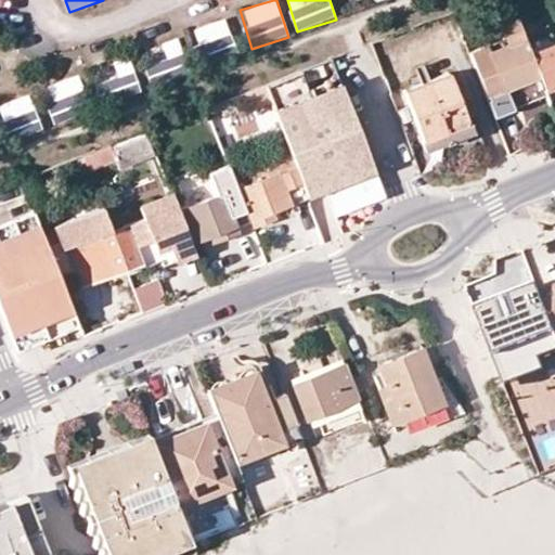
[(532,53),(511,0),(492,0),(507,39),(469,53),(494,117),(549,97),(546,90),(532,53)]
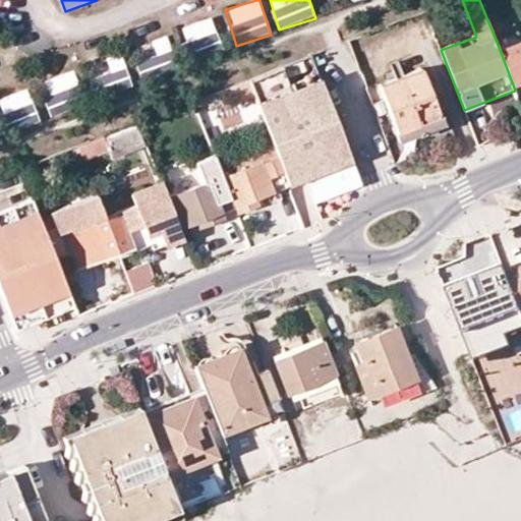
[(190,59),(221,54),(215,18),(184,24),(190,59)]
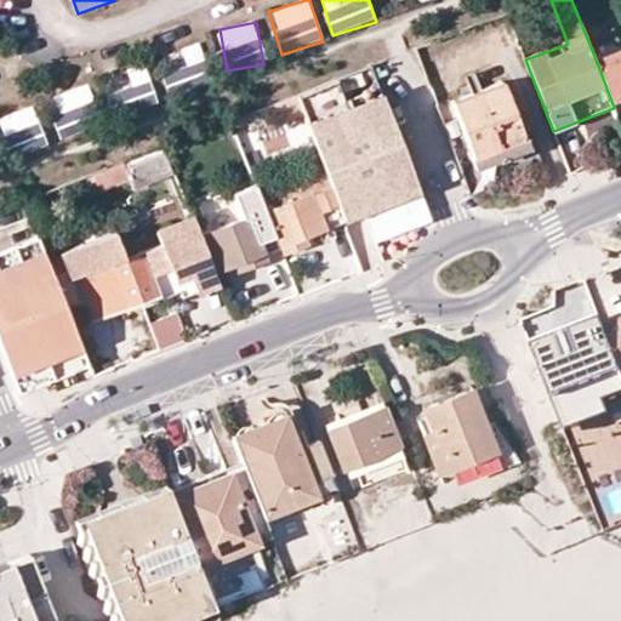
[(412,51),(417,64),(436,58),(431,44),(412,51)]
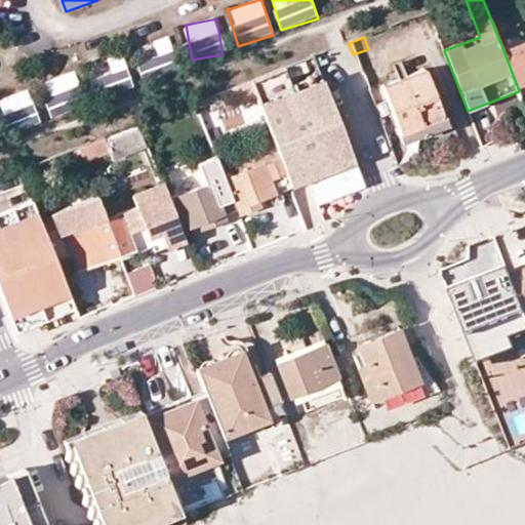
[(524,82),(524,42),(503,50),(517,85),(524,82)]
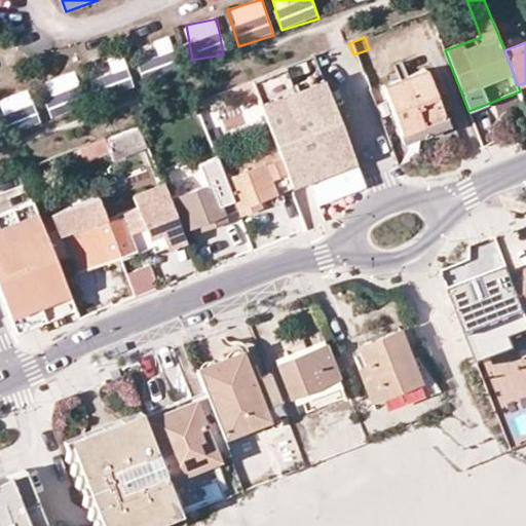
[(108,60),(116,88),(132,84),(123,54),(108,60)]
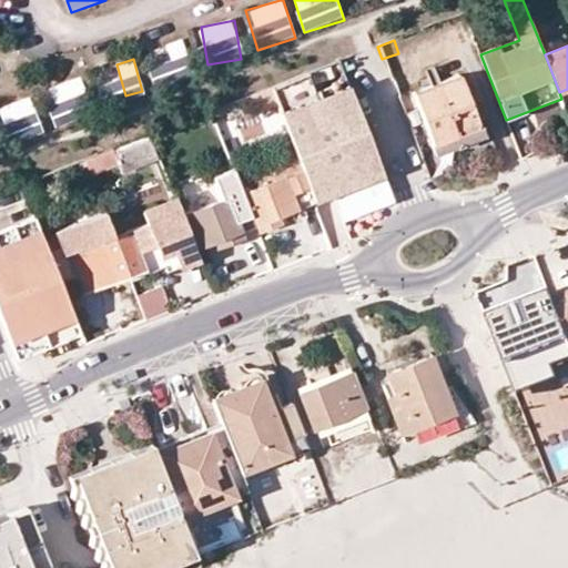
[(151,67),(153,82),(179,78),(176,63),(151,67)]
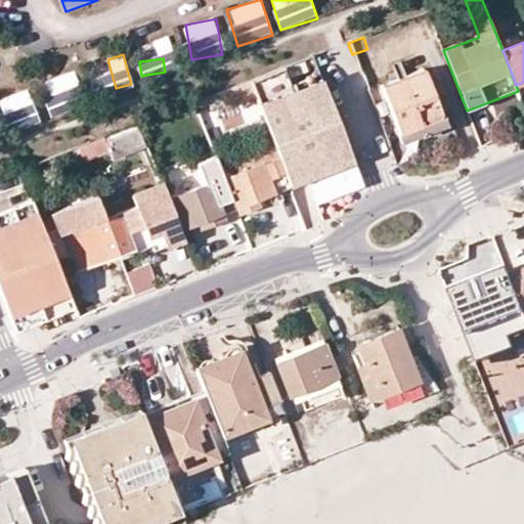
[(380,85),(397,132),(439,116),(422,70),(380,85)]
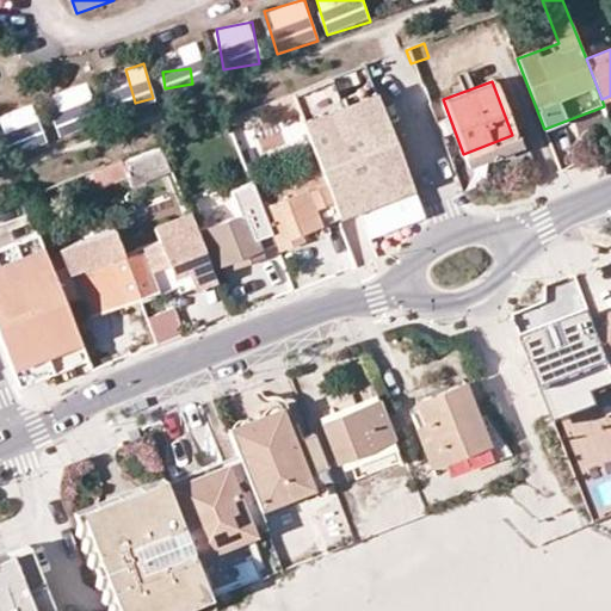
[(54,92),(61,119),(94,111),(87,84),(54,92)]
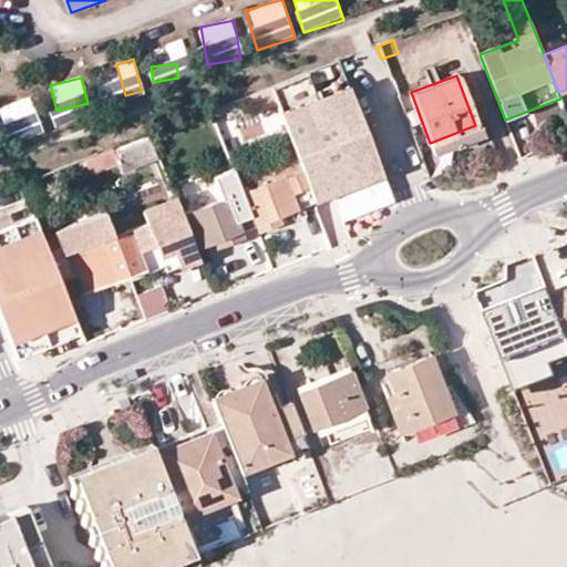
[(307,78),(270,92),(277,109),(298,162),(308,189),(313,204),(332,197),(342,223),(368,214),(358,187),(382,177),(349,92),(318,105),(307,78)]
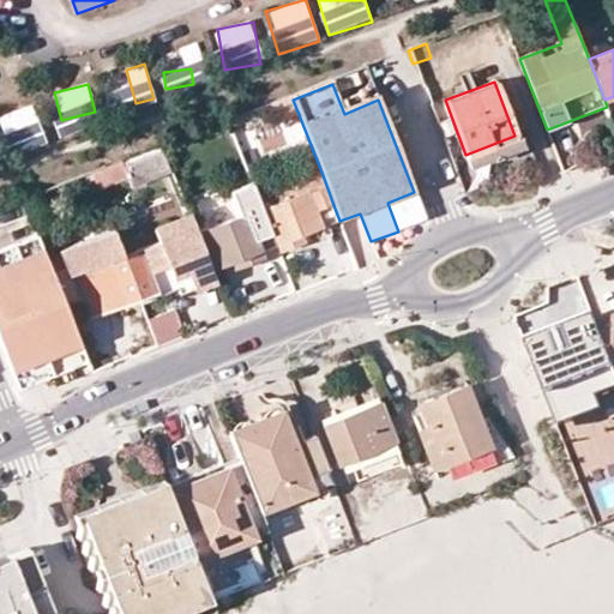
[(293,100),(277,106),(284,124),(300,118),(293,100)]
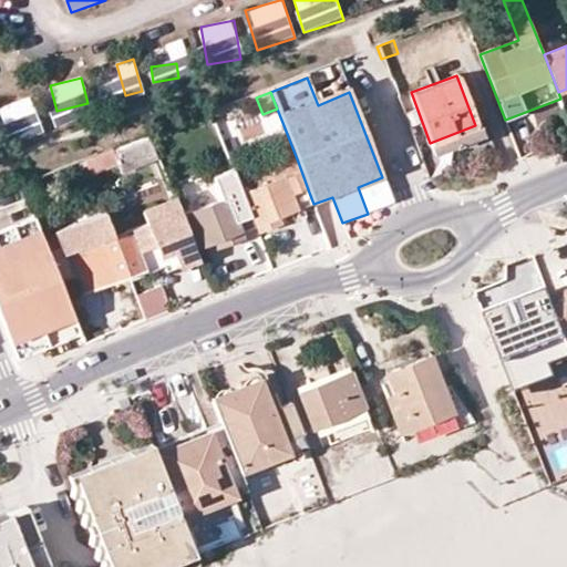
[(32,98),(0,105),(0,120),(7,145),(42,136),(32,98)]
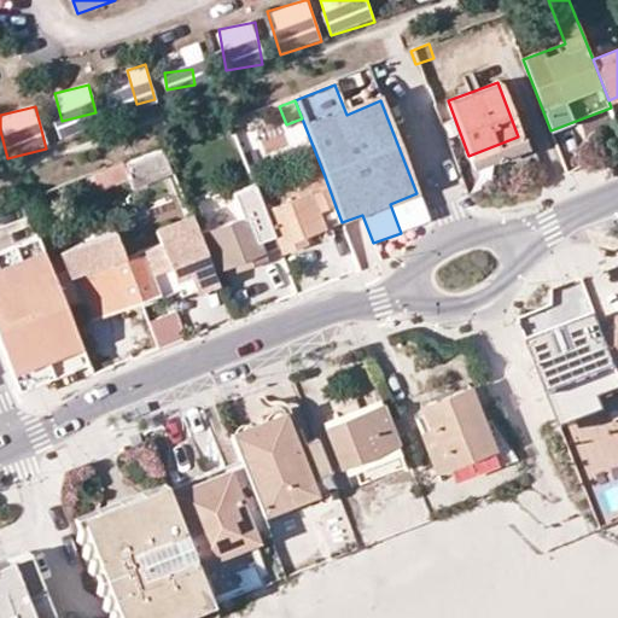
[(225,123),(229,134),(240,129),(237,118),(225,123)]
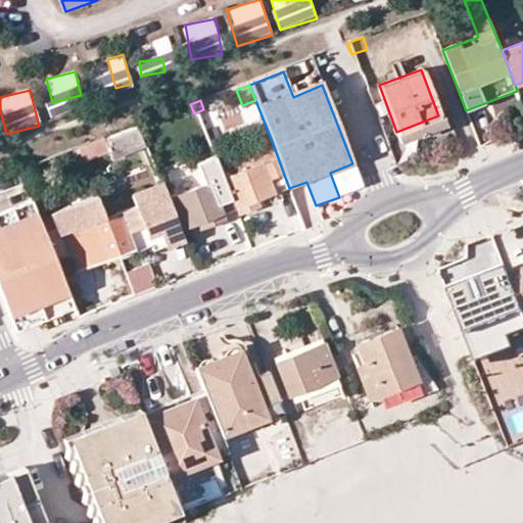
[(438,115),(396,132),(399,141),(441,125),(438,115)]
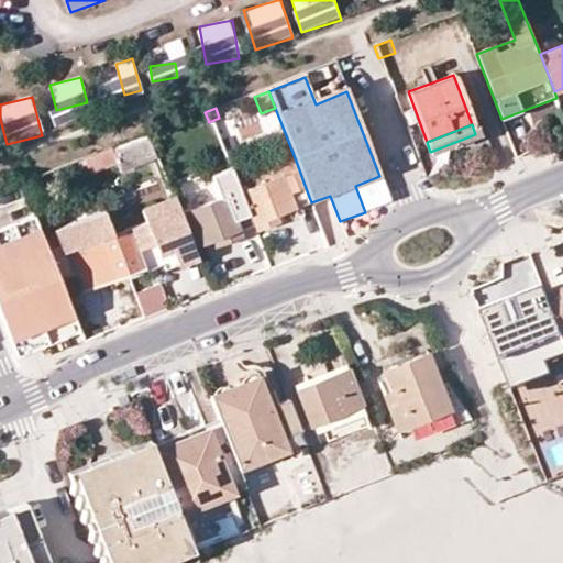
[(83,159),(87,173),(113,162),(118,161),(120,168),(157,155),(148,133),(109,150),(83,159)]
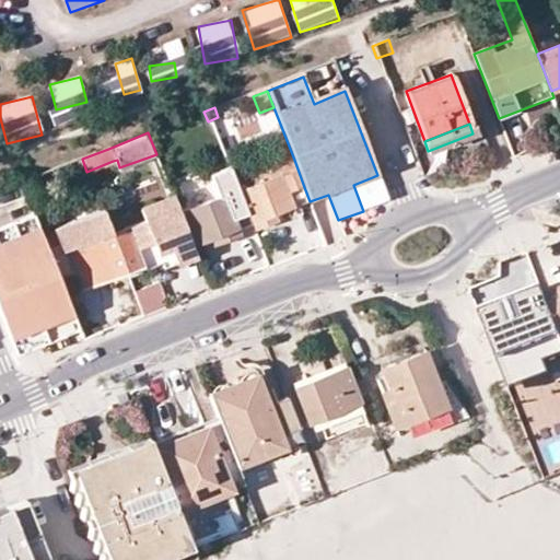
[(304,187),(294,160),(240,181),(259,231),(281,222),(279,216),(301,207),(294,191),(304,187)]
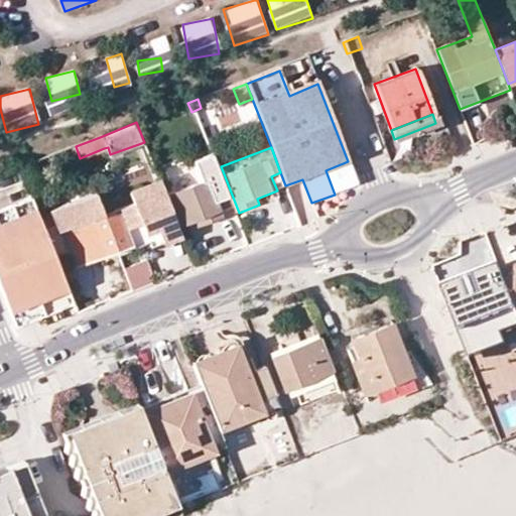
[(357,185),(348,161),(326,170),(335,195),(357,185)]
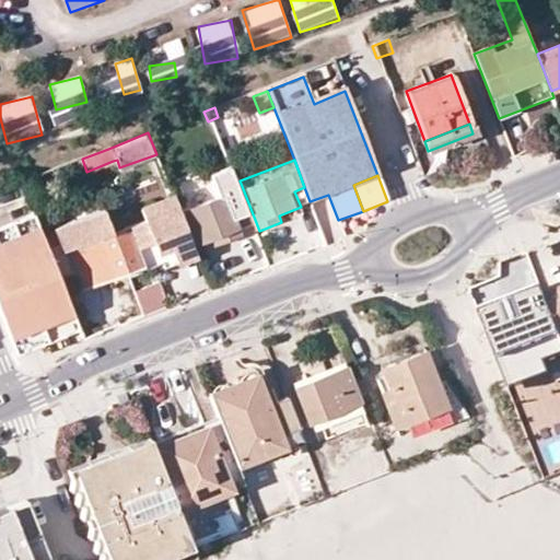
[(19,183),(23,196),(36,190),(32,178),(19,183)]
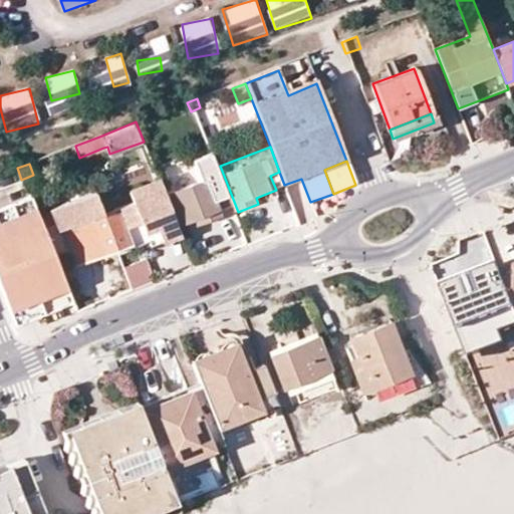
[(164,195),(176,225),(191,219),(193,225),(220,215),(216,205),(223,202),(212,175),(164,195)]
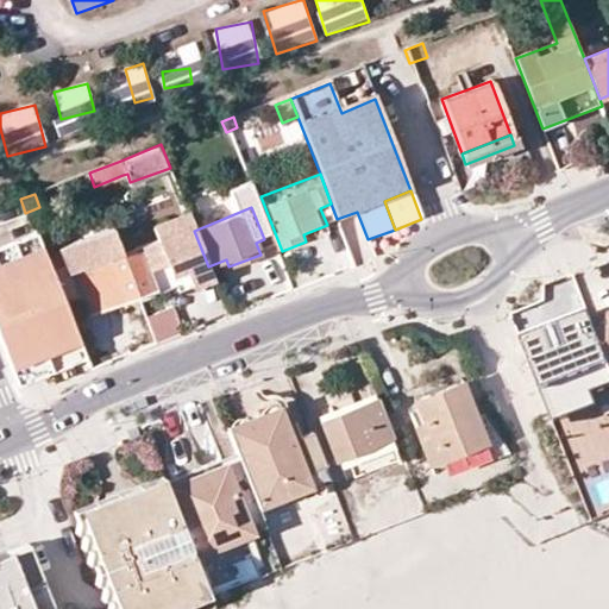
[(119,252),(136,295),(173,282),(208,268),(208,267),(194,231),(187,212),(150,225),(155,239),(119,252)]
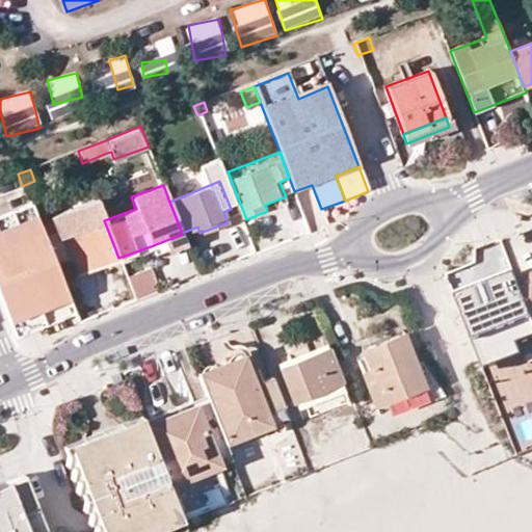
[(96,198),(50,216),(73,275),(118,258),(104,220),(96,198)]
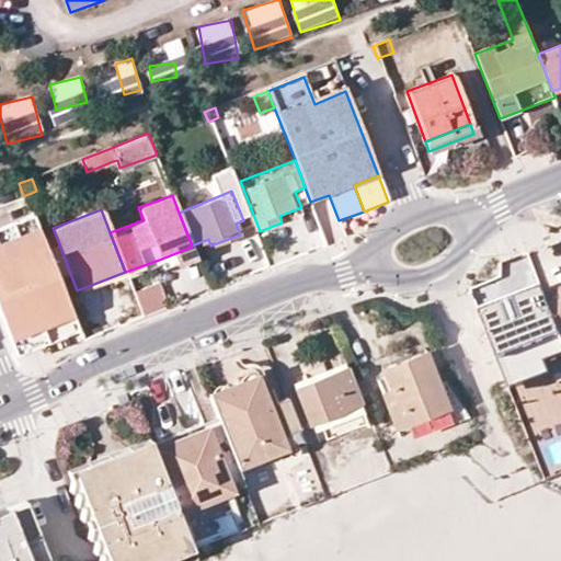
[(34,216),(0,229),(0,311),(18,354),(79,329),(34,216)]
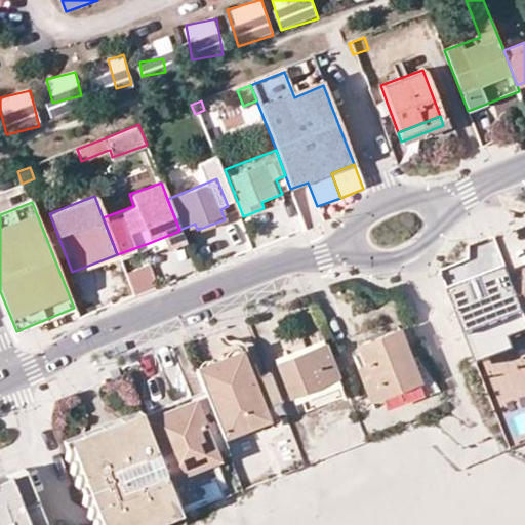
[(179,231),(149,243),(152,250),(183,238),(179,231)]
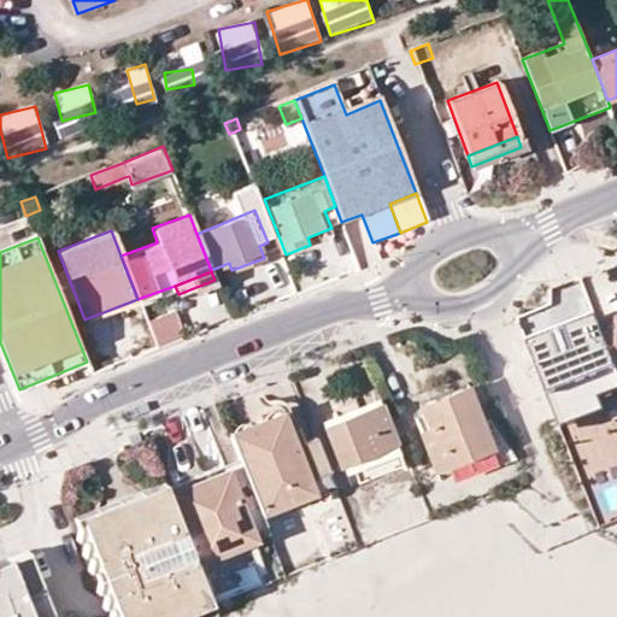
[(174,312),(146,322),(157,348),(183,338),(174,312)]
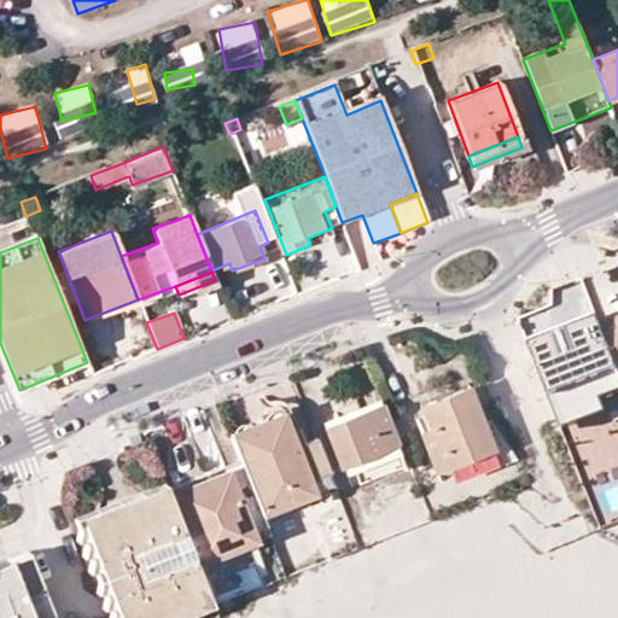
[(617,386),(617,375),(599,324),(595,315),(528,340),(561,424),(601,408),(596,396),(617,386)]
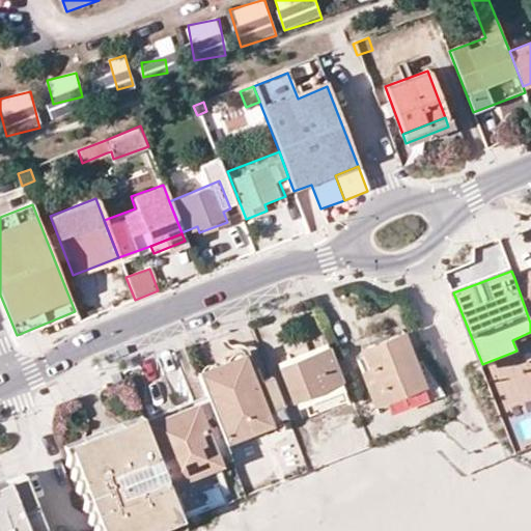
[(530,323),(530,272),(514,278),(530,323)]
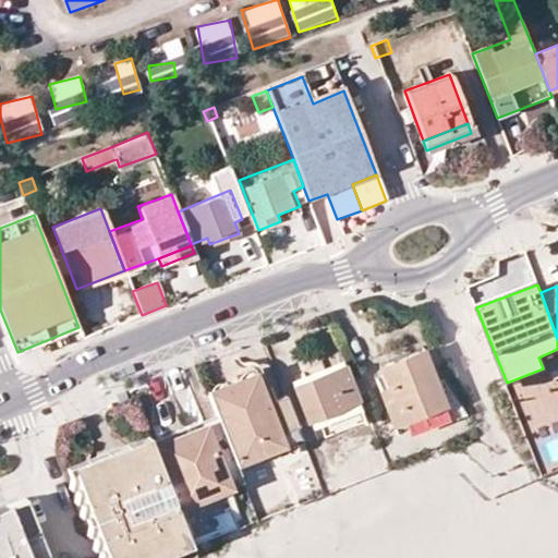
[(440,402),(421,352),(379,368),(386,385),(376,389),(389,423),(440,402)]
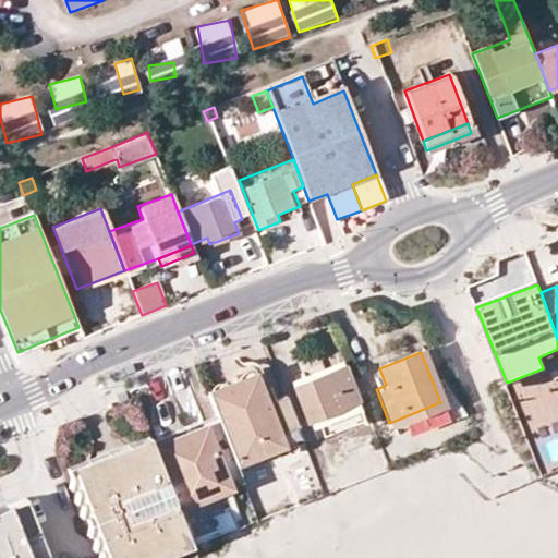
[(290,385),(304,422),(339,408),(347,426),(361,421),(339,365),(290,385)]
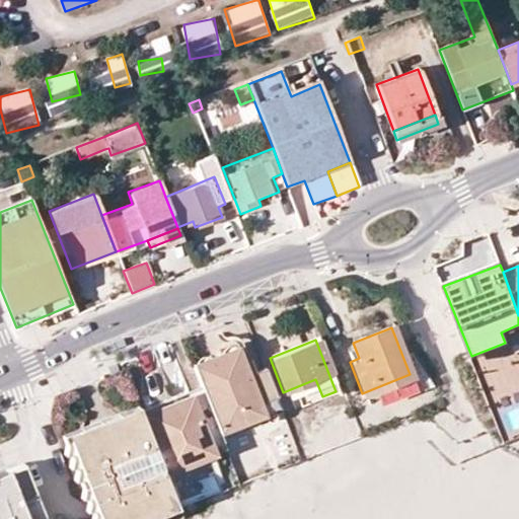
[(274,395),(263,367),(247,372),(237,346),(191,364),(201,390),(217,433),(265,415),(258,401),(274,395)]
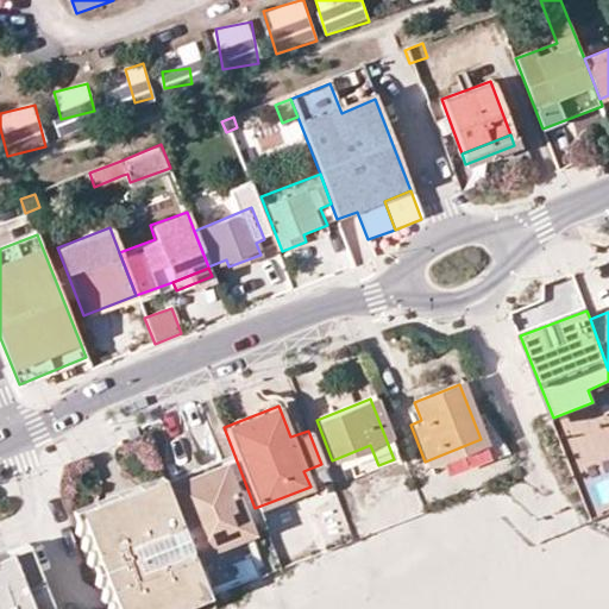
[(384,413),(391,432),(403,426),(396,408),(384,413)]
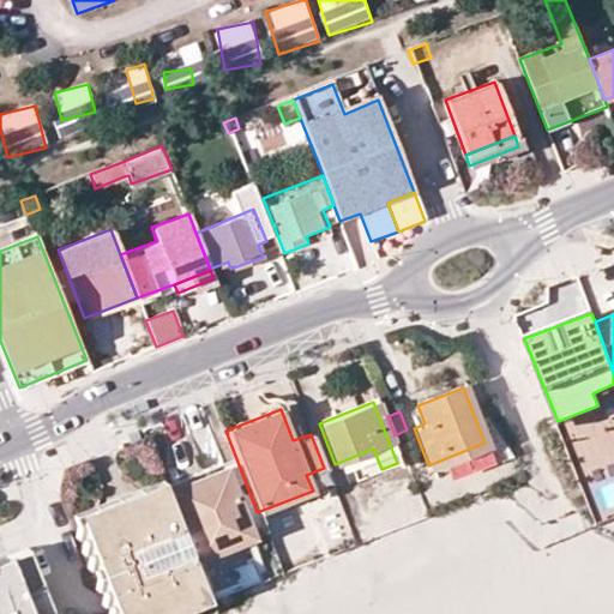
[(164,491),(192,559),(253,536),(251,533),(263,528),(257,512),(238,462),(164,491)]
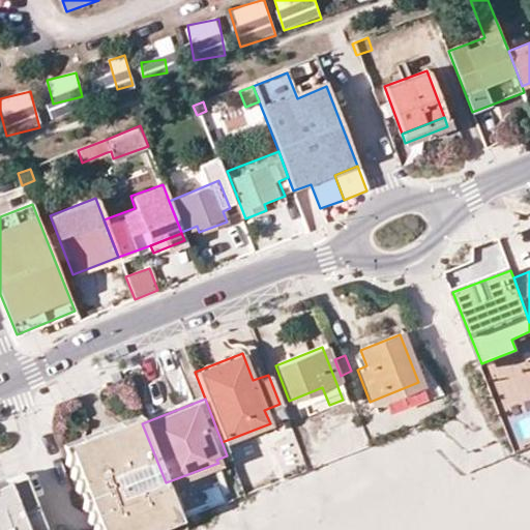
[(100,529),(145,529),(178,518),(166,482),(142,423),(139,414),(67,442),(100,529)]
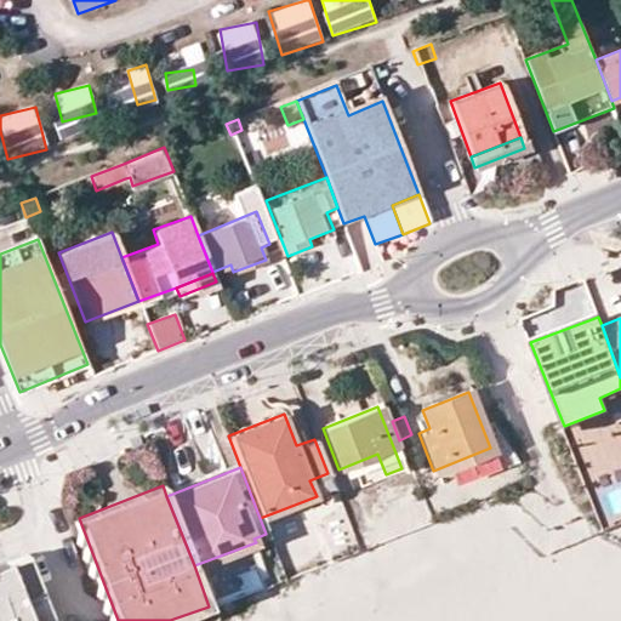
[(0,620),(57,620),(32,554),(0,567),(0,620)]
